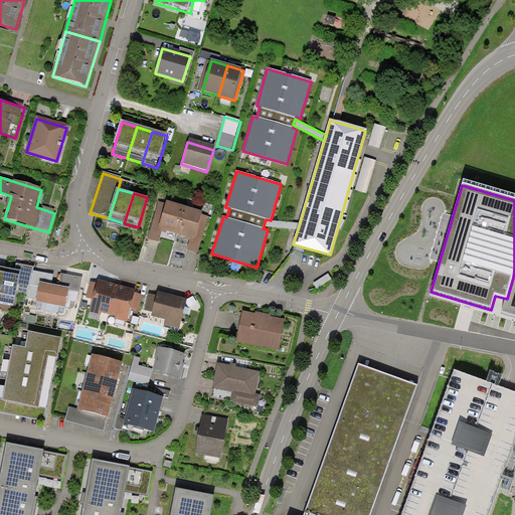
[(185,209),(166,204),(165,208),(159,229),(178,234),(185,209)]
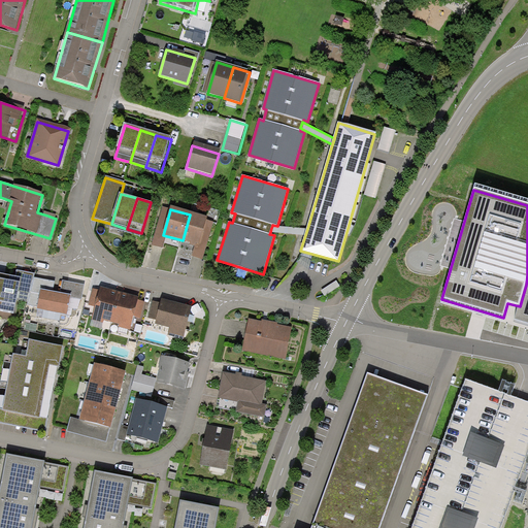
[(163,235),(169,213),(162,211),(153,244),(160,246),(163,235)]
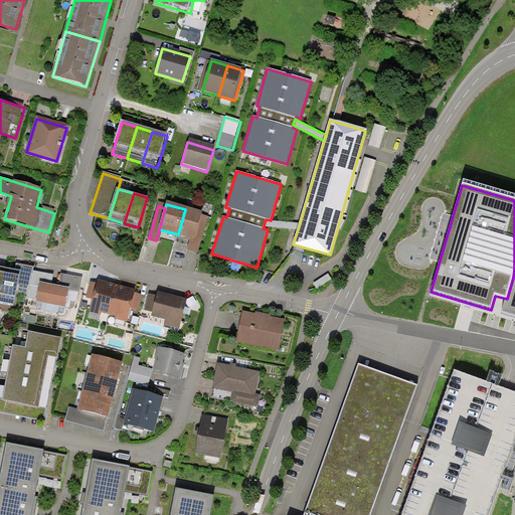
[(204,215),(185,209),(178,234),(196,240),(204,215)]
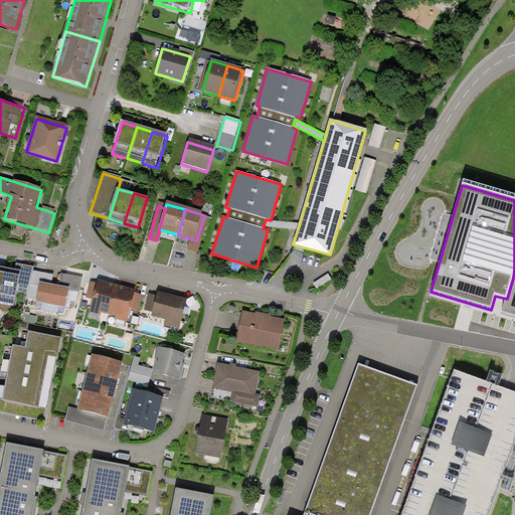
[(300,223),(266,220),(264,226),(298,229),(300,223)]
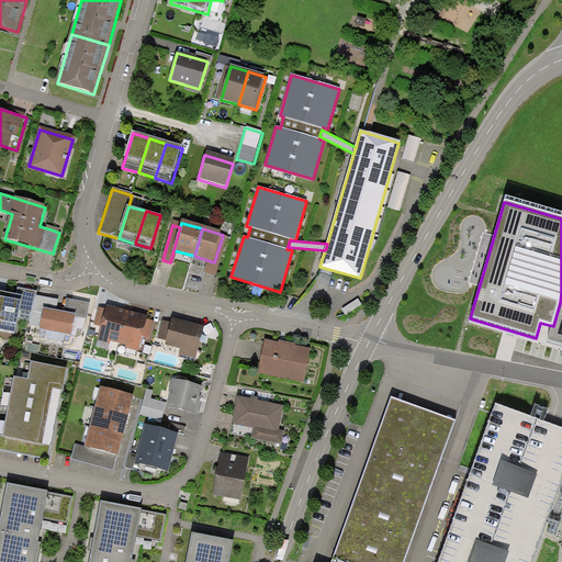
[(21,301),(18,317),(31,319),(35,295),(36,292),(18,288),(17,294),(0,290),(0,296),(6,298),(21,301)]
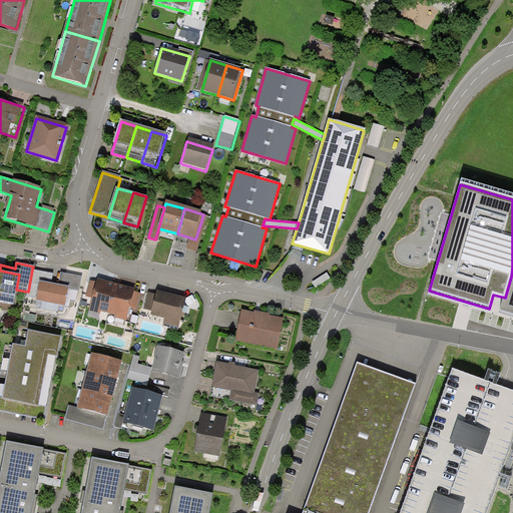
[(26,296),(37,298),(40,281),(51,283),(53,274),(32,270),(28,292),(26,296)]
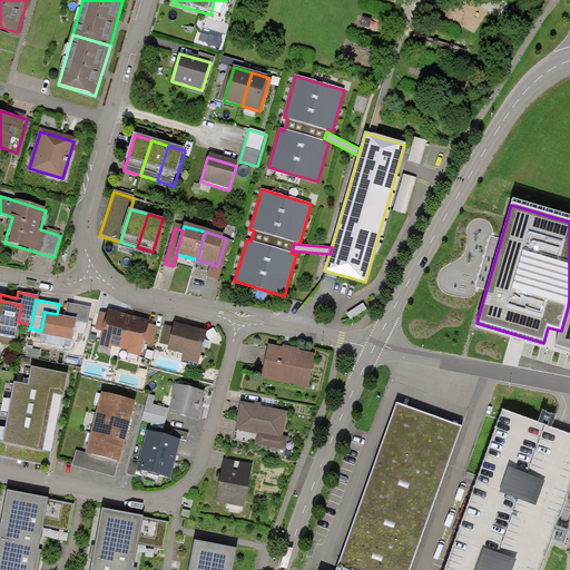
[(21,305),(6,302),(0,328),(0,334),(15,337),(18,322),(21,305)]
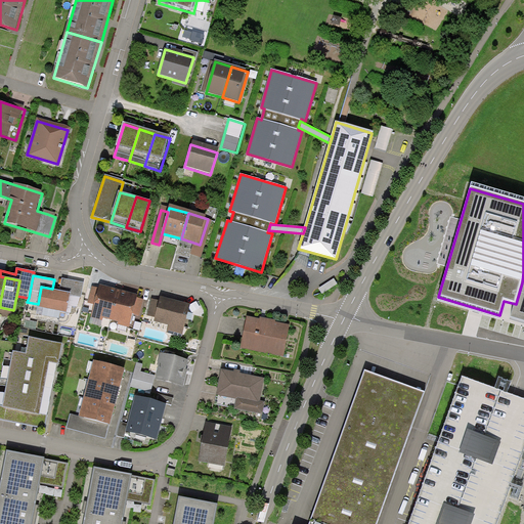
[(82,297),(85,282),(61,277),(59,290),(52,289),(41,287),(38,304),(37,307),(67,313),(70,295),(82,297)]
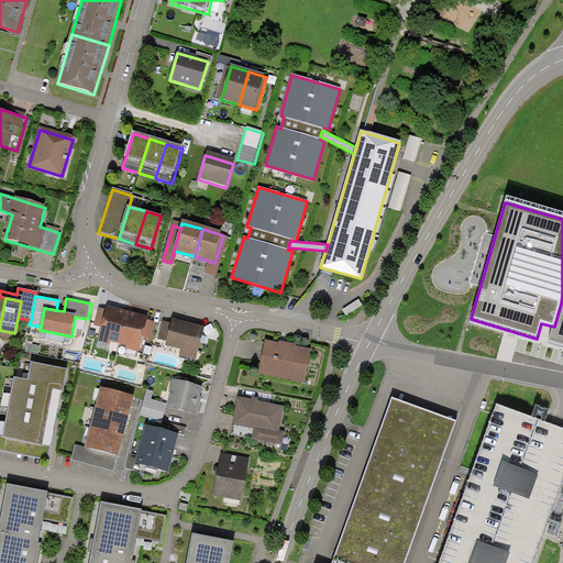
[(562,346),(562,304),(561,304),(554,327),(549,343),(561,346),(562,346)]
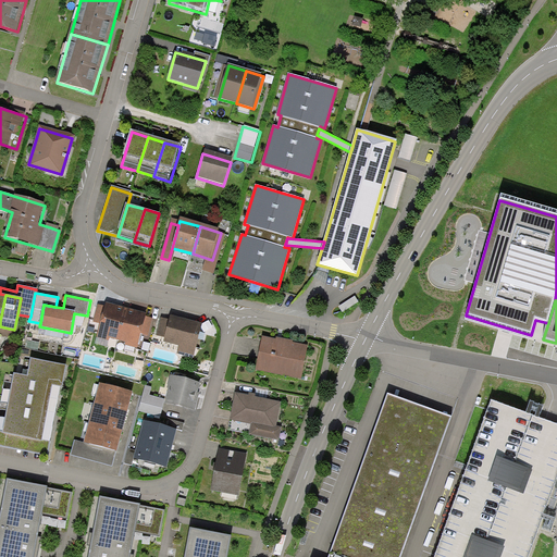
[(97,338),(118,344),(125,311),(106,306),(97,338)]
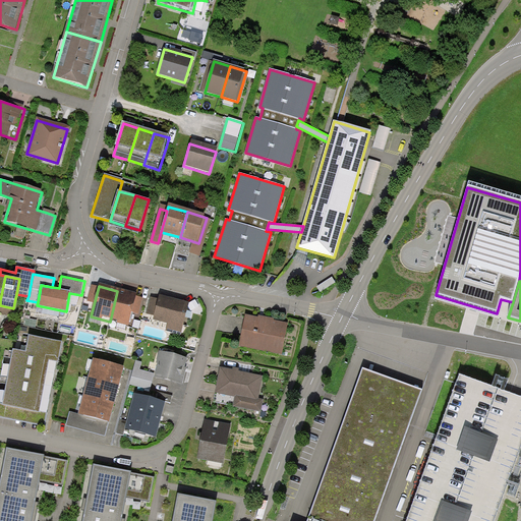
[(110,322),(128,326),(136,295),(117,291),(110,322)]
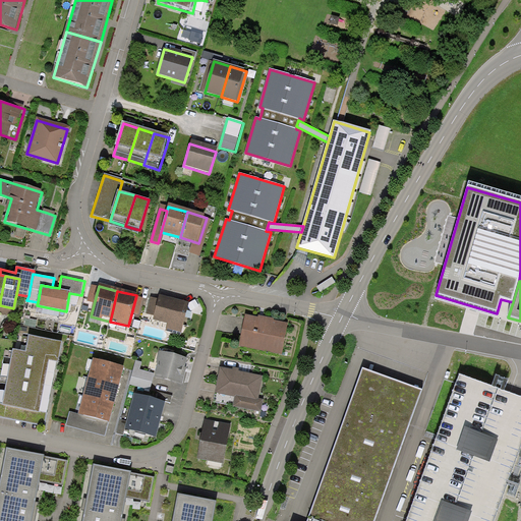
[(154,320),(183,329),(190,305),(161,297),(154,320)]
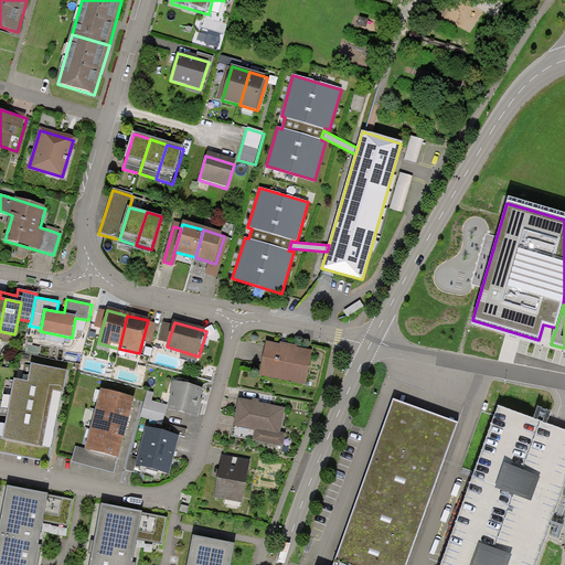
[(302,384),(309,353),(266,343),(258,375),(302,384)]
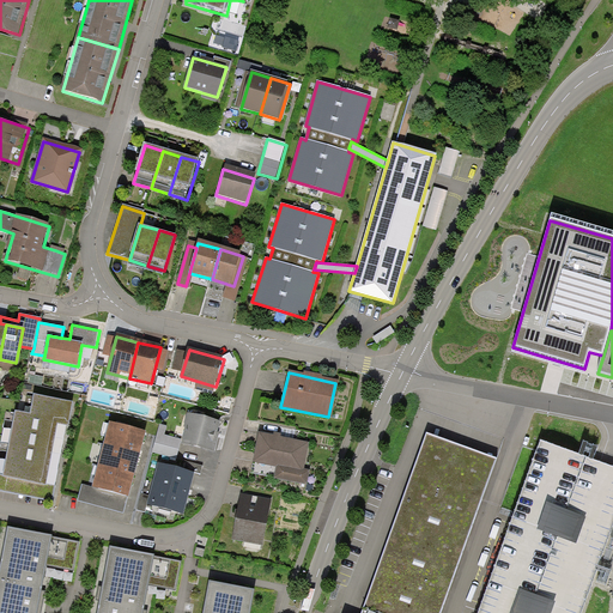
[(37,398),(34,416),(58,420),(70,423),(73,404),(37,398)]
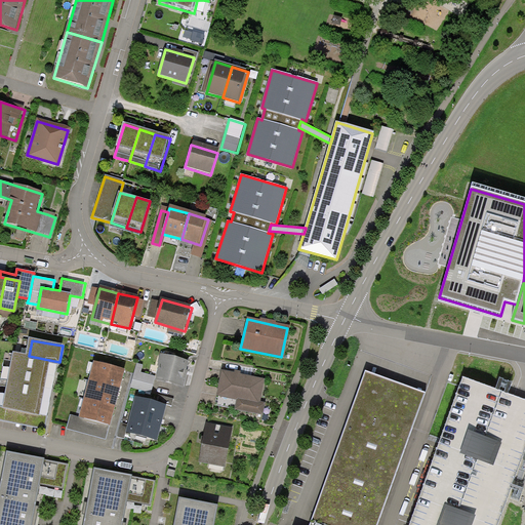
[(46,374),(49,360),(29,356),(14,353),(11,368),(46,374)]
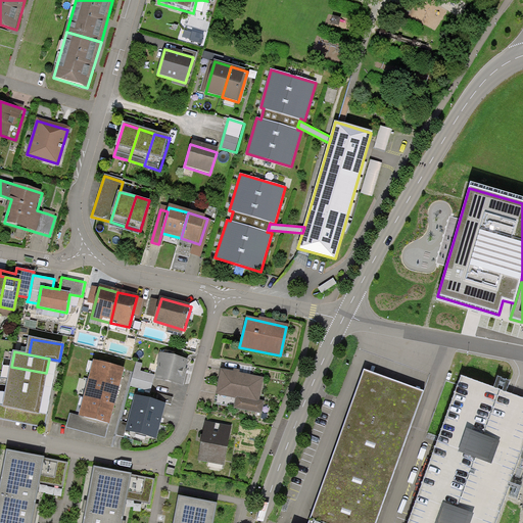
[(188,360),(160,353),(155,379),(181,386),(188,360)]
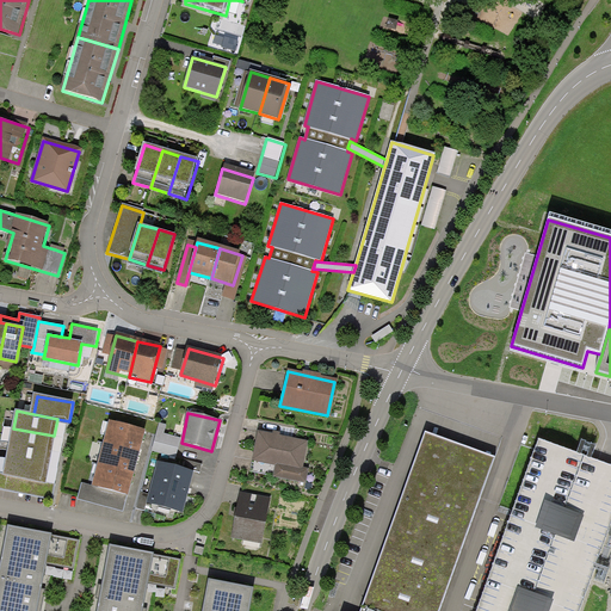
[(109,423),(104,444),(140,454),(146,432),(109,423)]
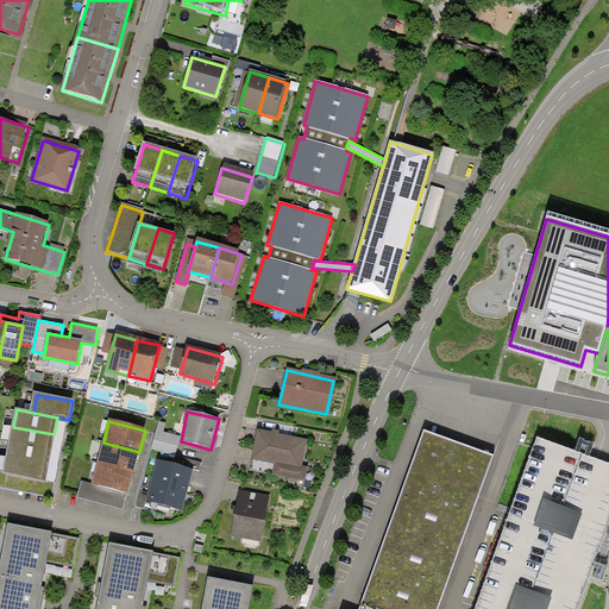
[(175,458),(180,439),(163,435),(165,425),(159,424),(152,452),(175,458)]
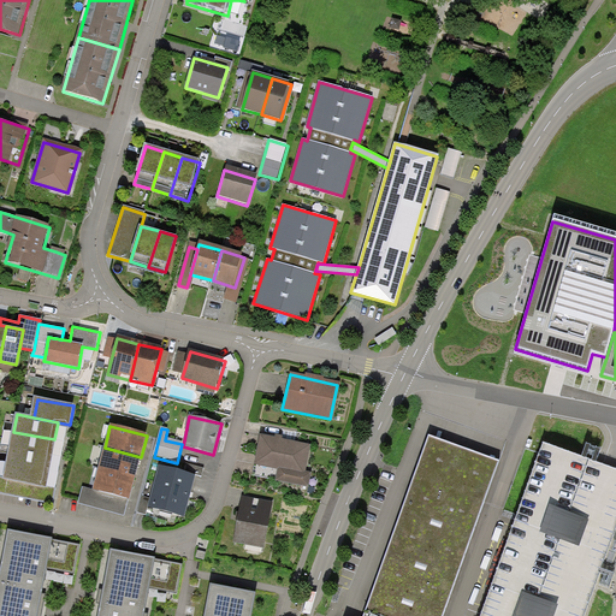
[(51,456),(54,439),(13,432),(10,448),(51,456)]
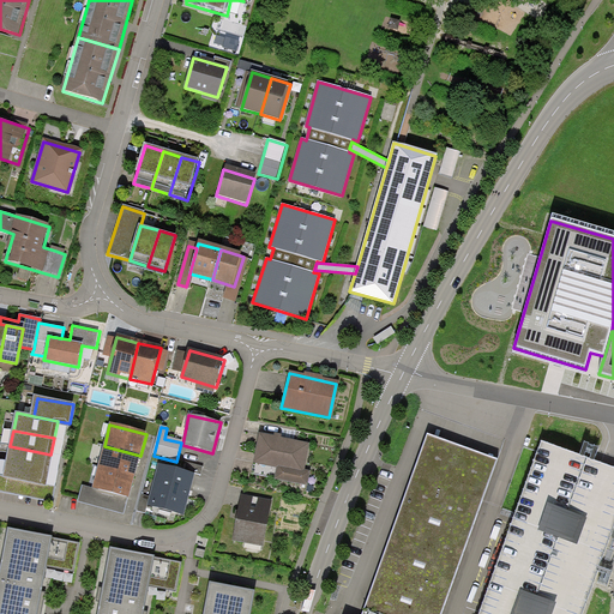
[(301,486),(309,445),(260,435),(254,463),(277,469),(275,480),(301,486)]
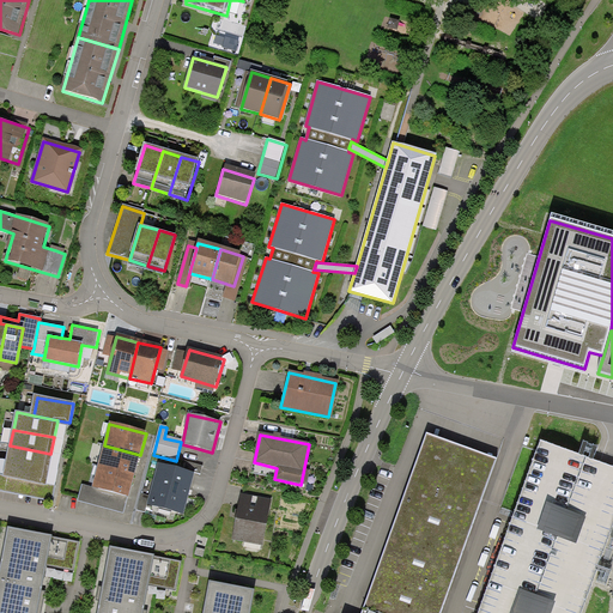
[(439,612),(497,460),(428,435),(362,612),(439,612)]
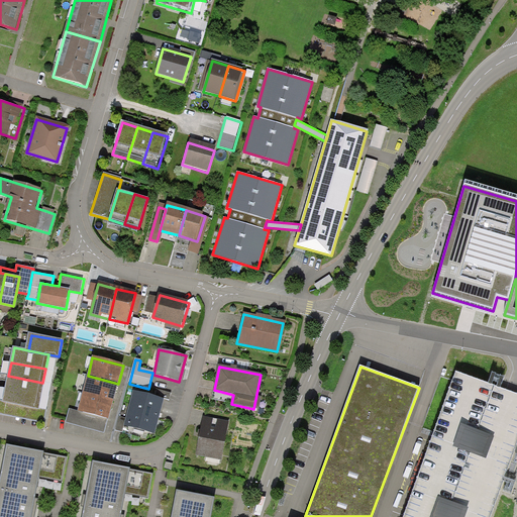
[(39,397),(42,383),(8,376),(6,390),(39,397)]
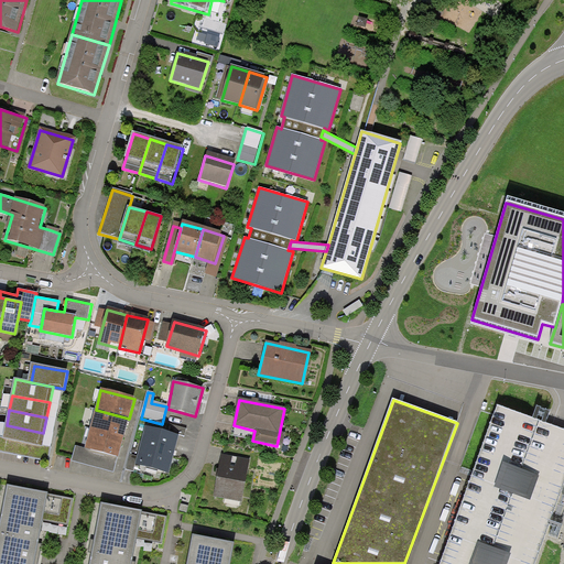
[(96,410),(90,430),(125,437),(129,419),(96,410)]
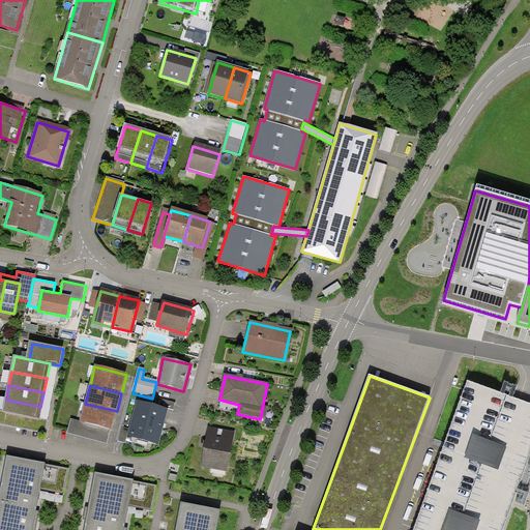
[(469,385),(417,529),(499,529),(529,442),(529,406),(526,405),(469,385)]
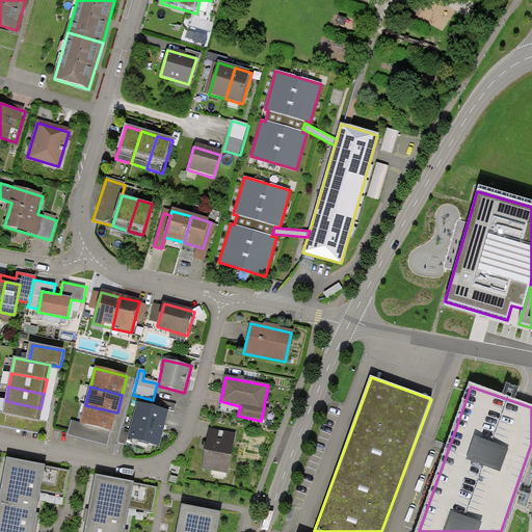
[(38,422),(41,408),(6,401),(3,416),(38,422)]
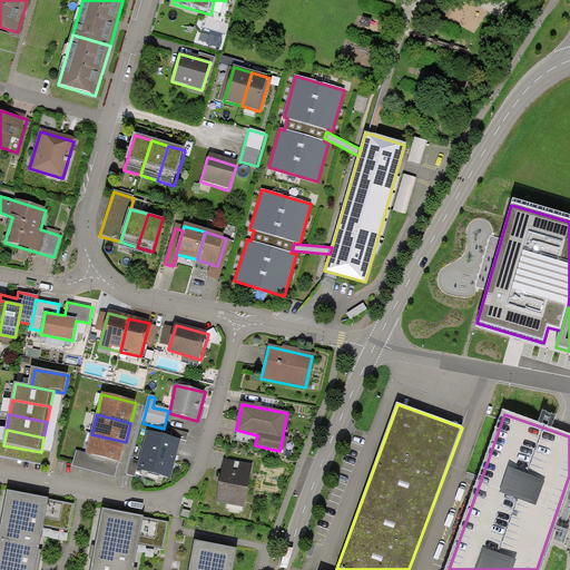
[(180,440),(147,432),(138,473),(170,481),(180,440)]
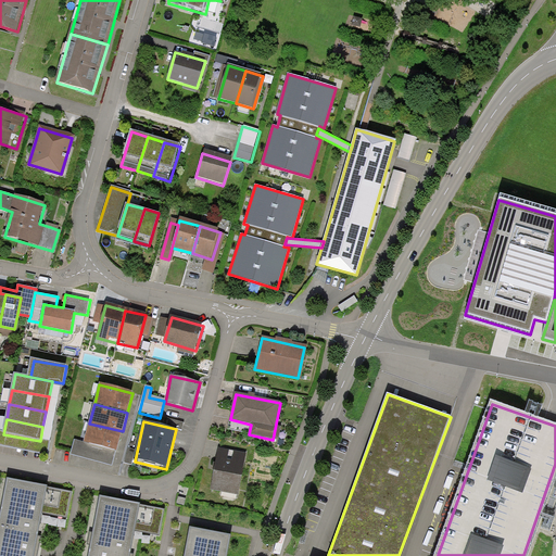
[(89,424),(85,443),(117,451),(123,431),(89,424)]
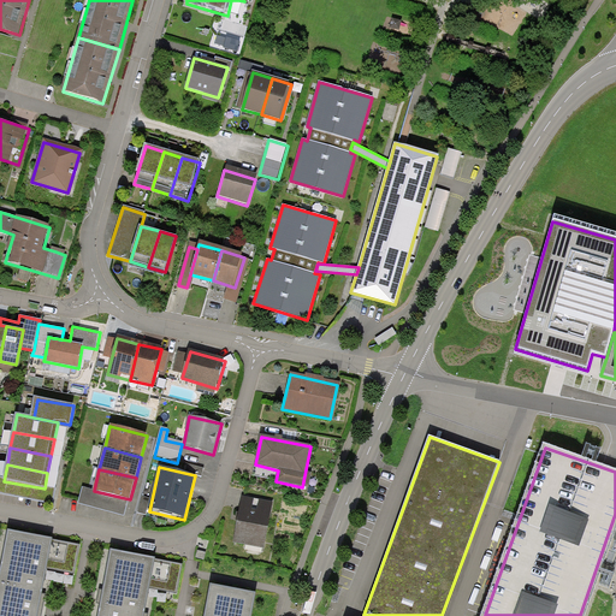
[(264,549),(271,504),(241,499),(234,544),(264,549)]
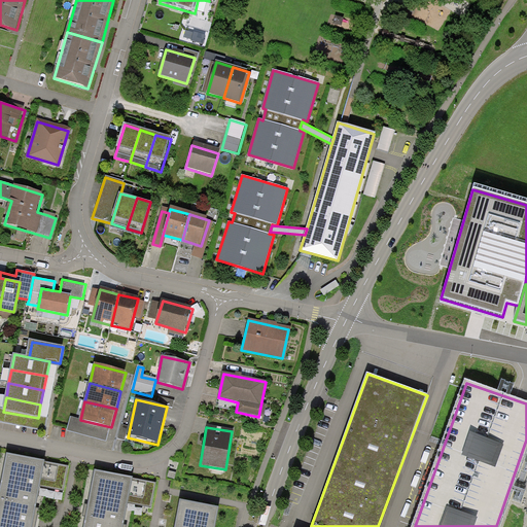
[(0,486),(0,526),(32,526),(34,518),(40,487),(45,461),(6,454),(0,486)]
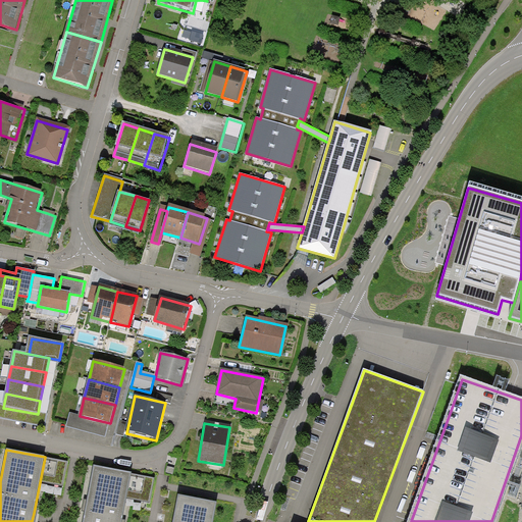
[(67,461),(45,457),(40,482),(62,486),(67,461)]
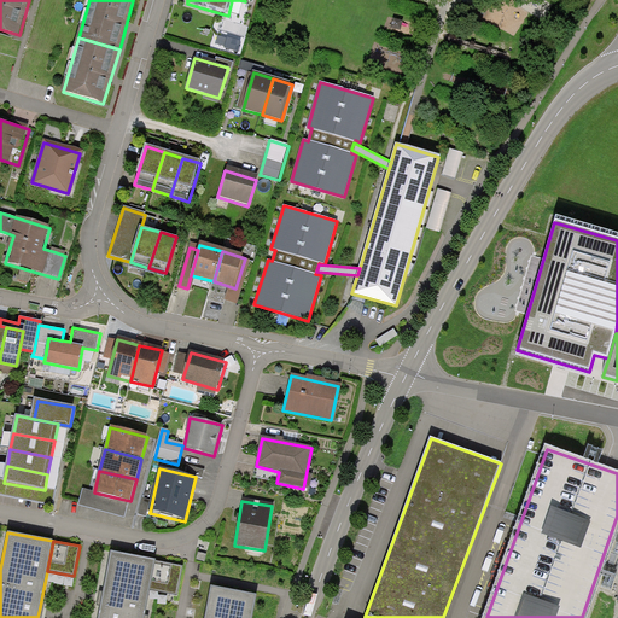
[(97,617),(144,617),(150,590),(156,560),(110,552),(97,617)]
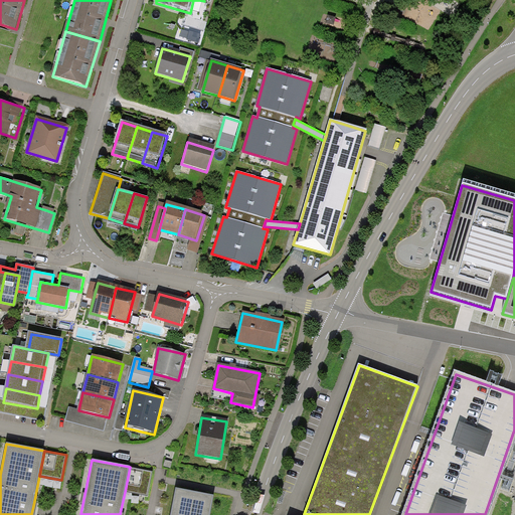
[(153,472),(130,467),(125,492),(148,497),(153,472)]
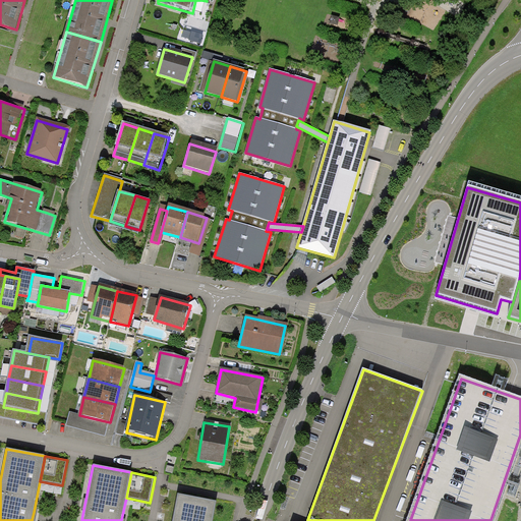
[(213,520),(217,502),(178,495),(172,520),(213,520)]
